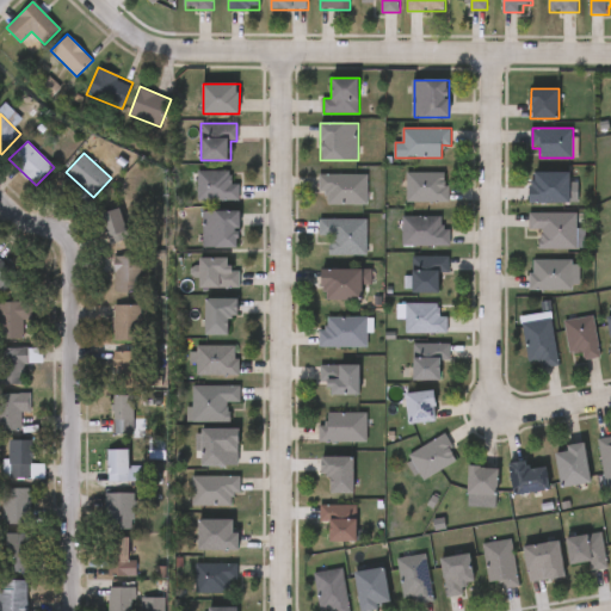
[(196,199),(196,170),(232,170),(232,181),(239,181),(239,199),(196,199)]
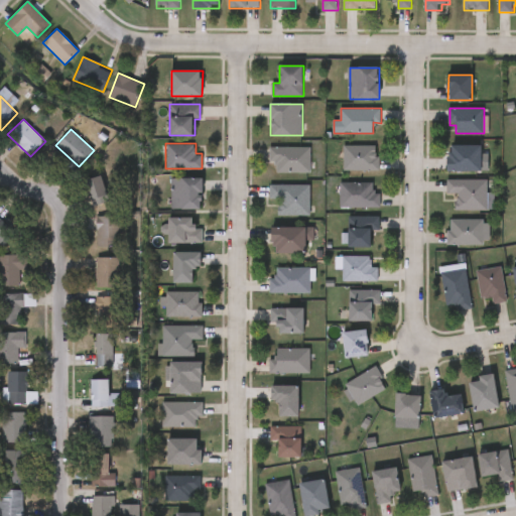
[(380,145),(380,170),(345,170),(345,145),(380,145)]
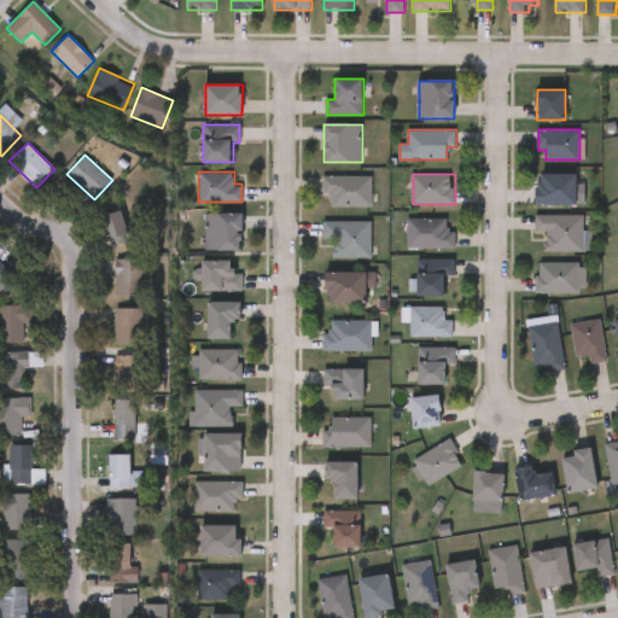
[(576,174),(576,205),(536,205),(536,174),(576,174)]
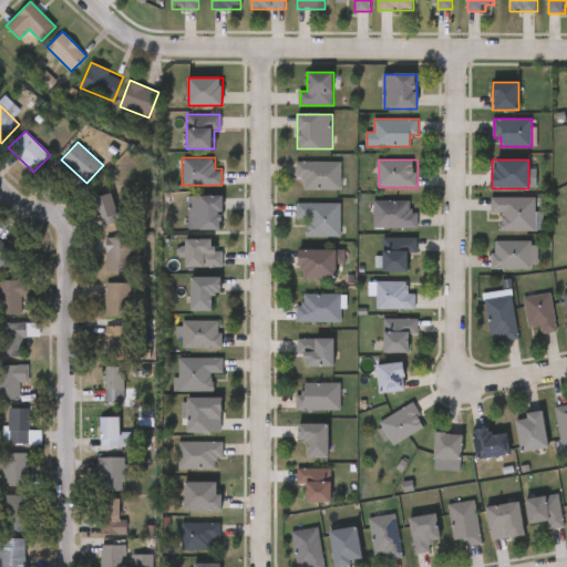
[(297,177),(297,162),(341,162),(341,189),(303,189),(303,177),(297,177)]
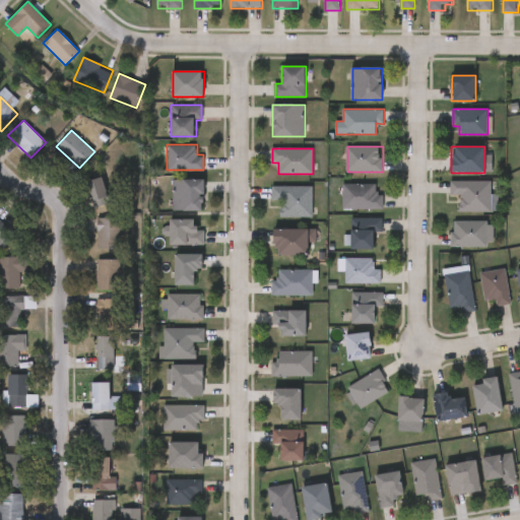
[(84,183),(103,176),(112,202),(92,208),(84,183)]
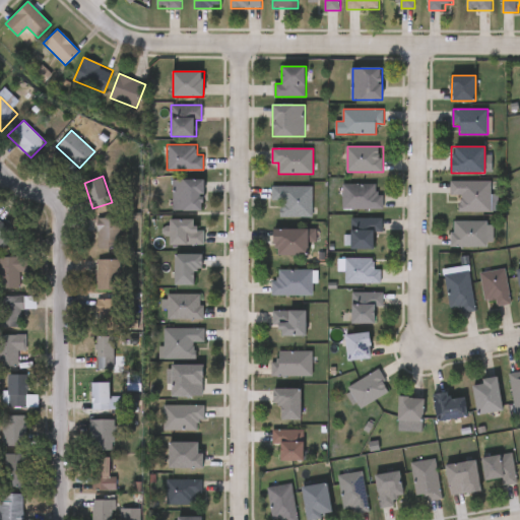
[(205,180),(205,210),(173,210),(173,180),(205,180)]
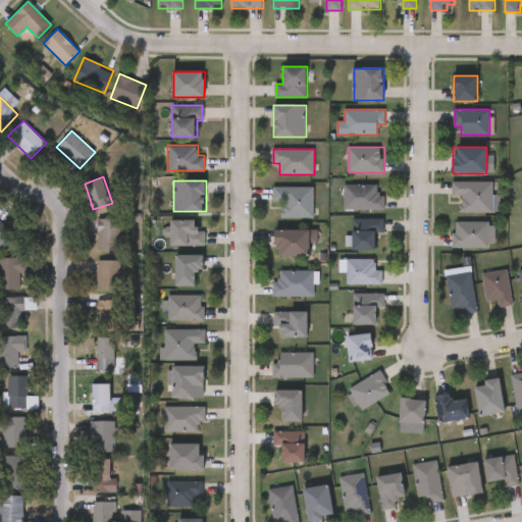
[(493,181),(493,212),(462,212),(462,197),(453,197),(453,181),(493,181)]
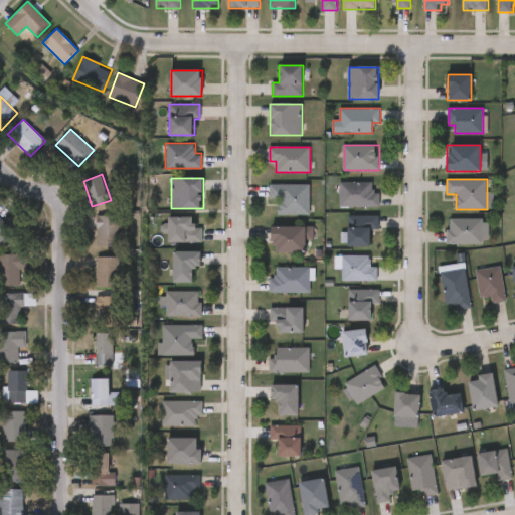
[(372,182),(372,190),(380,190),(380,207),(339,207),(339,182),(372,182)]
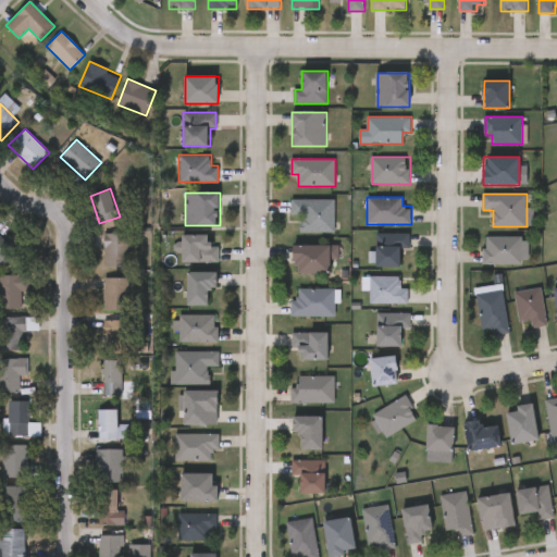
[(301,233),(301,214),(292,214),(292,199),(335,199),(335,233),(301,233)]
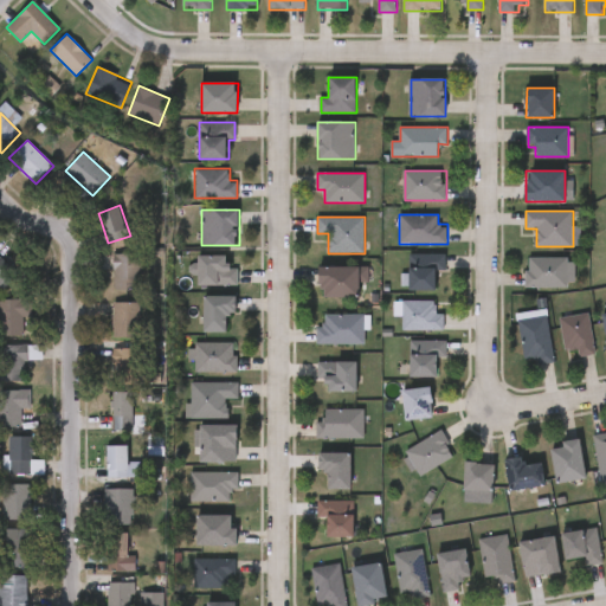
[(114,290),(114,253),(141,253),(141,290),(114,290)]
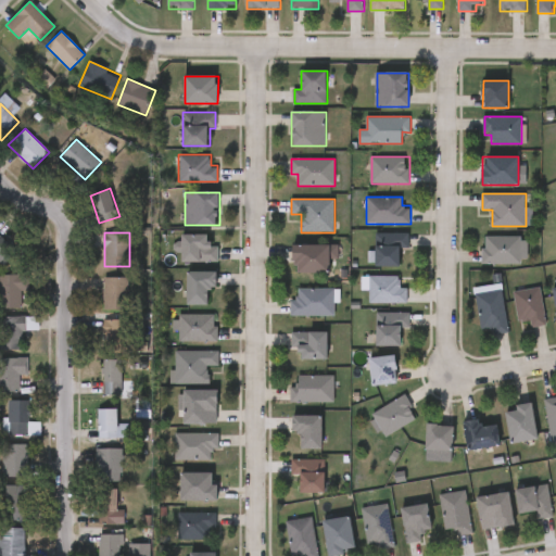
[(399,266),(375,266),(375,232),(409,232),(409,248),(399,248),(399,266)]
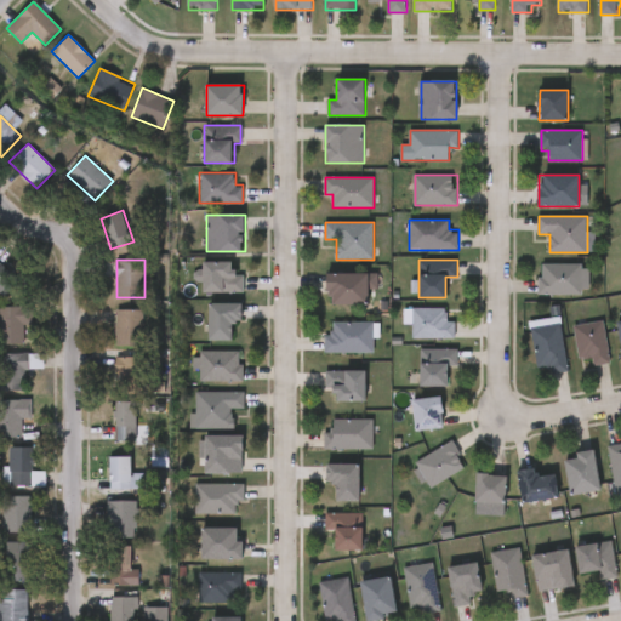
[(233,272),(243,272),(243,292),(201,292),(201,262),(233,262),(233,272)]
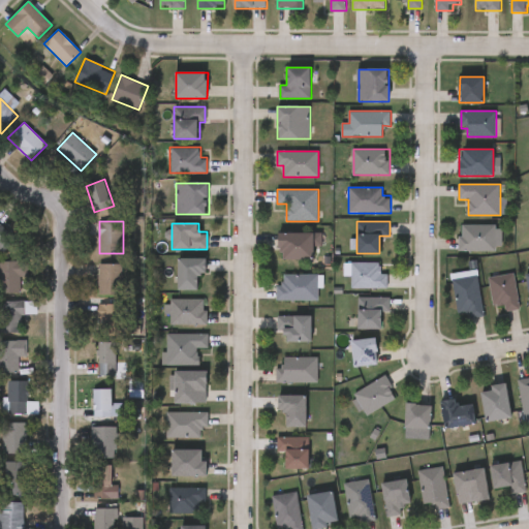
[(0,249),(0,224),(17,241),(4,253),(0,249)]
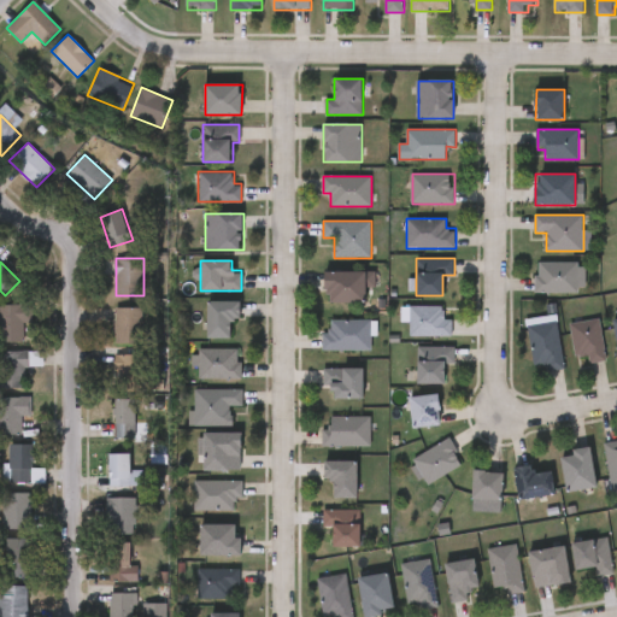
[(535,293),(535,263),(577,263),(577,293),(535,293)]
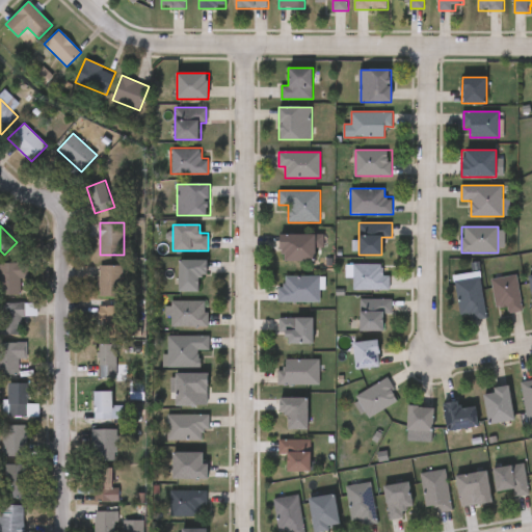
[(316,261),(280,261),(280,235),(323,235),(323,250),(316,250),(316,261)]
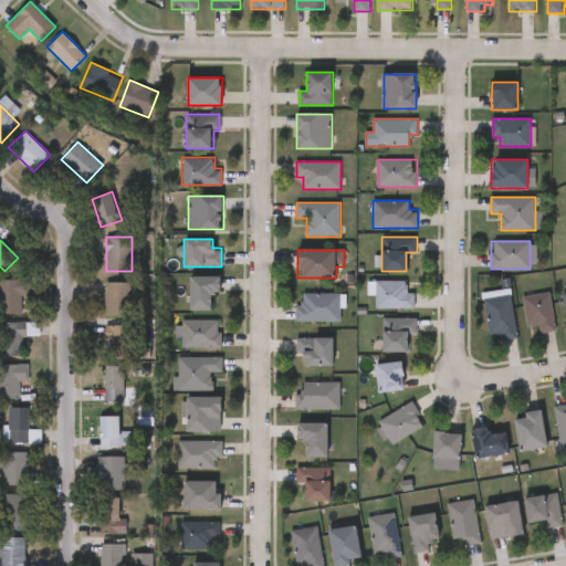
[(220,278),(220,293),(211,293),(211,310),(189,310),(189,278),(220,278)]
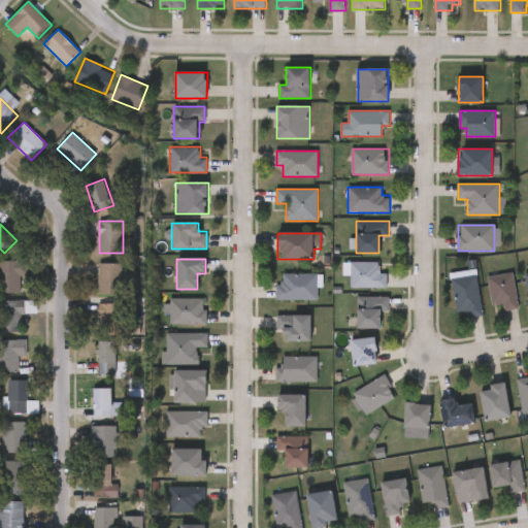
[(0,261),(27,261),(27,275),(20,275),(20,293),(0,293),(0,261)]
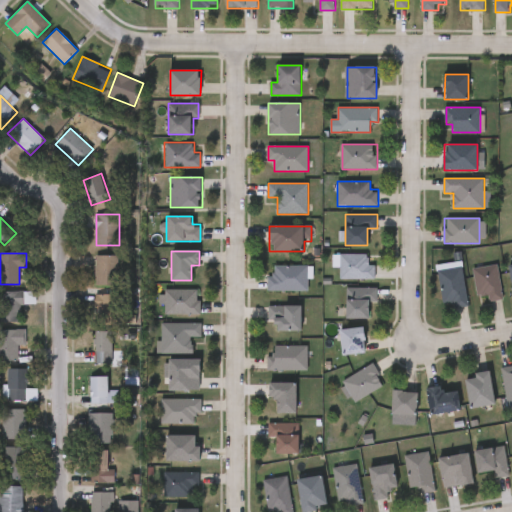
[(375,265),(375,279),(340,279),(340,254),(368,254),(368,265),(375,265)]
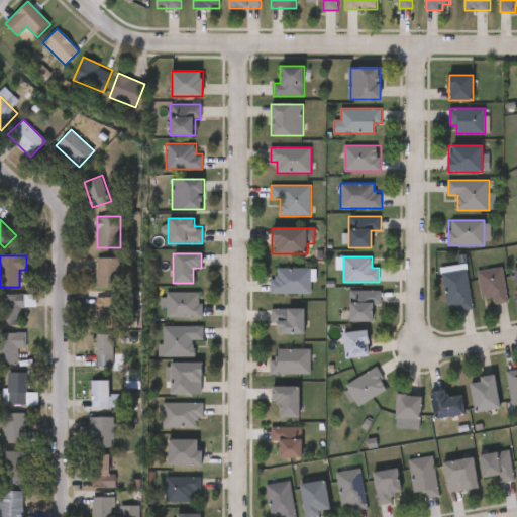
[(96,288),(96,257),(120,257),(120,288),(96,288)]
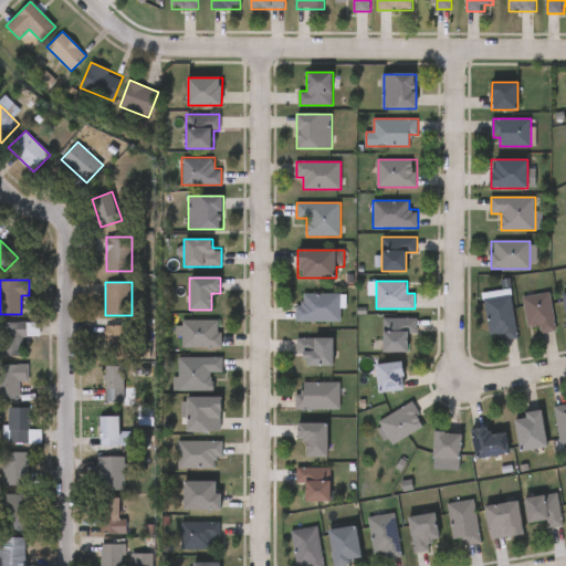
[(341,293),(341,321),(296,321),(296,304),(303,304),(303,293),(341,293)]
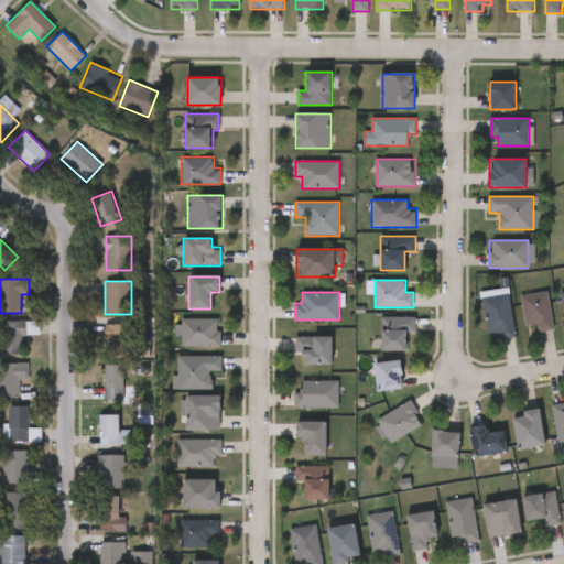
[(539,332),(538,325),(525,326),(522,295),(549,292),(554,329),(539,332)]
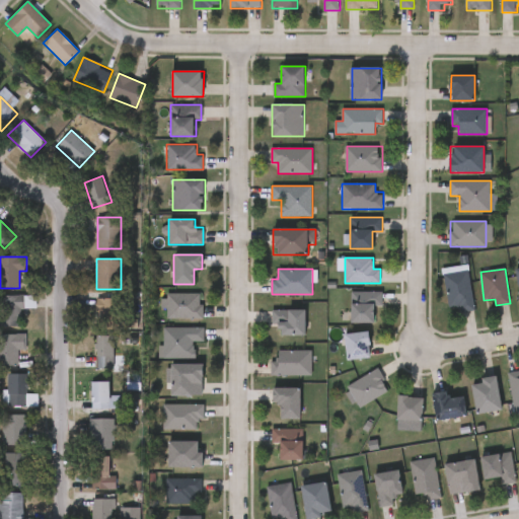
[(460,312),(459,305),(449,307),(444,274),(469,270),(474,310),(460,312)]
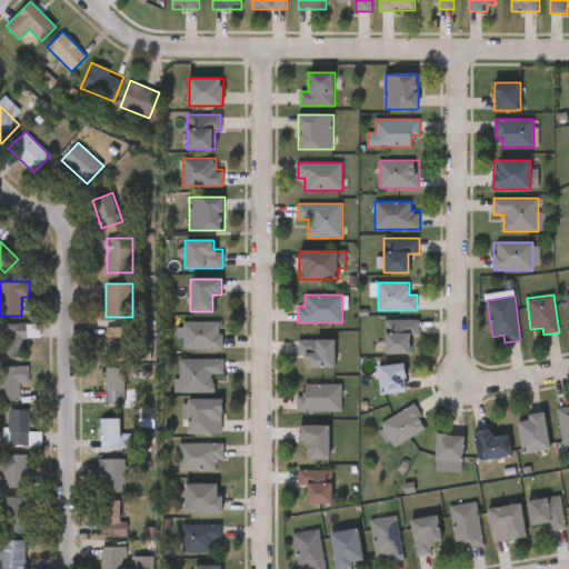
[(383,355),(383,320),(420,320),(420,335),(409,335),(409,355),(383,355)]
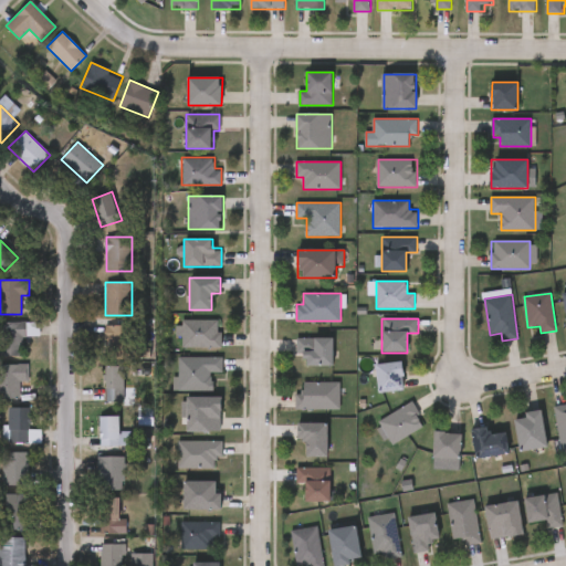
[(217,320),(217,333),(221,333),(221,348),(181,348),(181,320),(217,320)]
